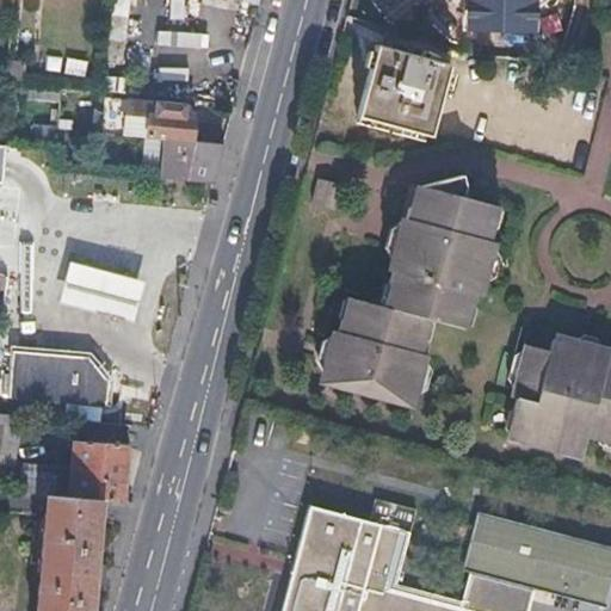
[(168,0),(168,19),(185,20),(185,0),(168,0)]
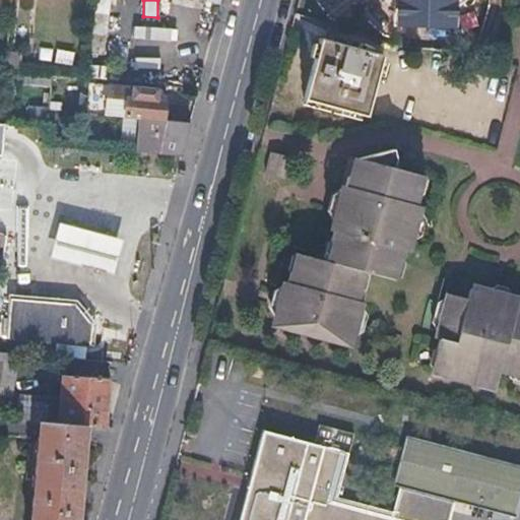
[(182,0),(168,0),(167,28),(181,28),(182,0)]
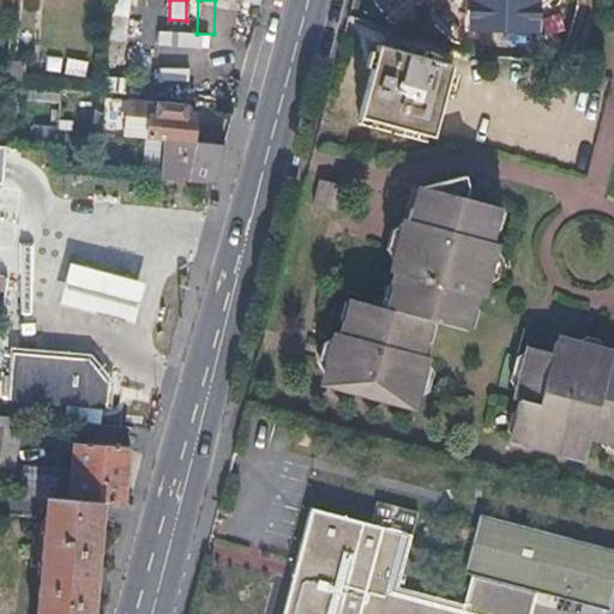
[(221,0),(220,17),(233,18),(234,0),(221,0)]
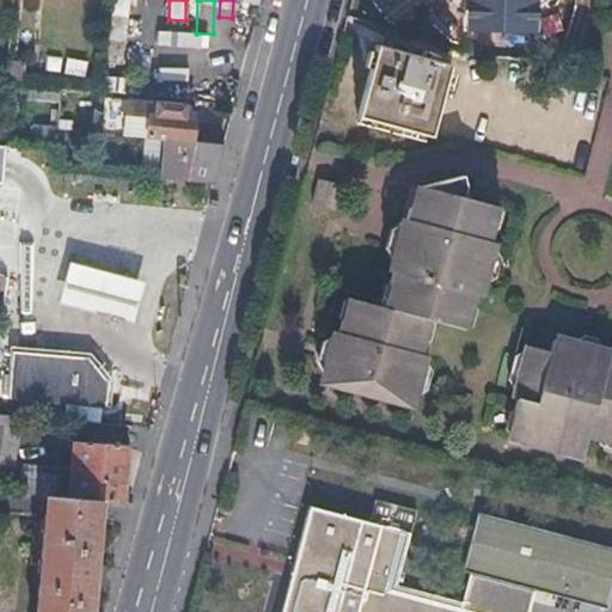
[(469,0),(469,25),(534,25),(536,2),(540,2),(543,0),(469,0)]
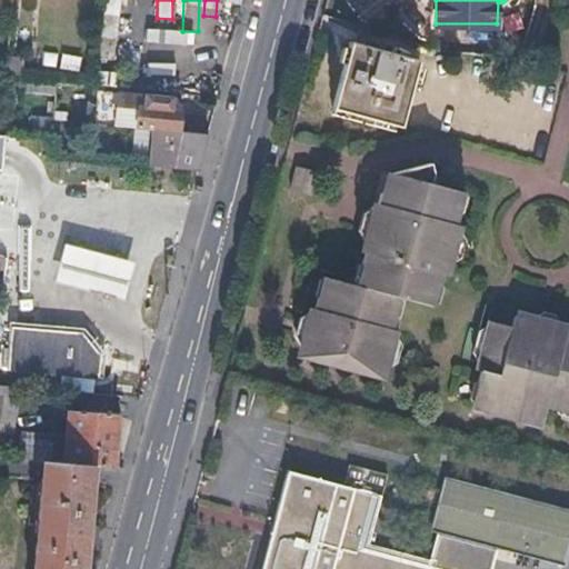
[(351,42),(332,109),(400,128),(419,60),(351,42)]
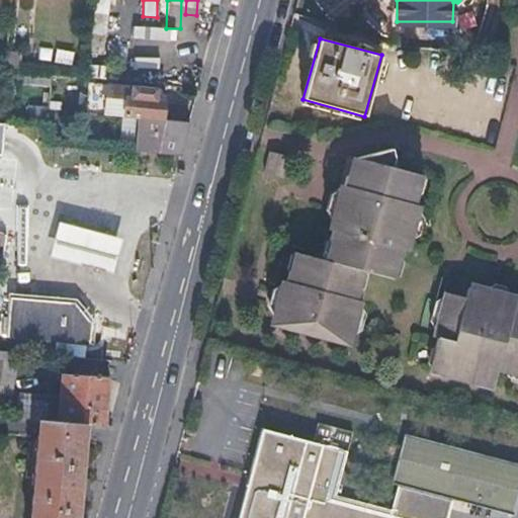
[(141,116),(165,119),(166,99),(157,99),(157,88),(108,84),(106,114),(121,115),(141,116)]
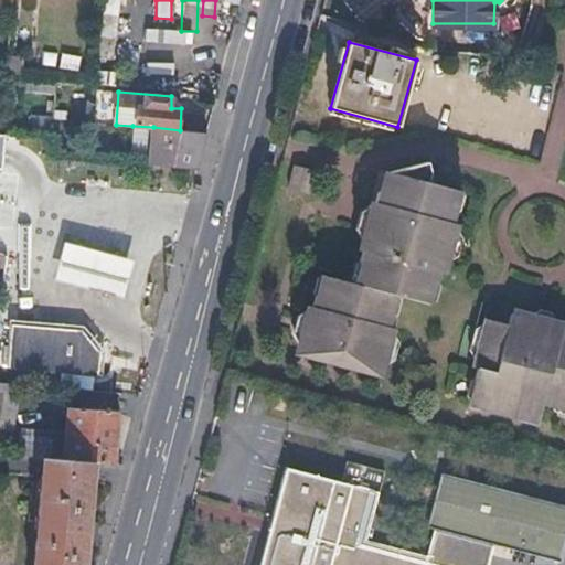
[(18,116),(54,118),(55,108),(19,105),(18,116)]
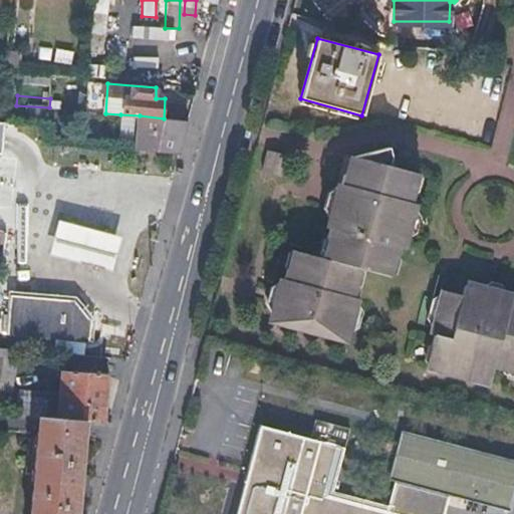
[(32,124),(42,126),(44,111),(33,110),(32,124)]
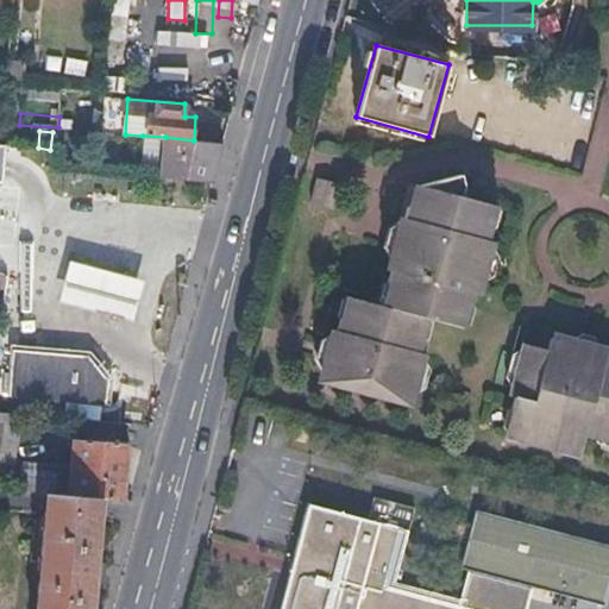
[(163,167),(165,137),(143,136),(142,167),(163,167)]
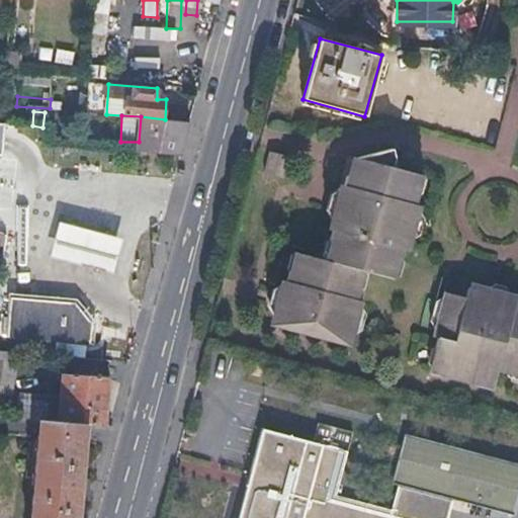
[(165,119),(141,116),(139,142),(138,151),(182,155),(190,121),(165,119)]
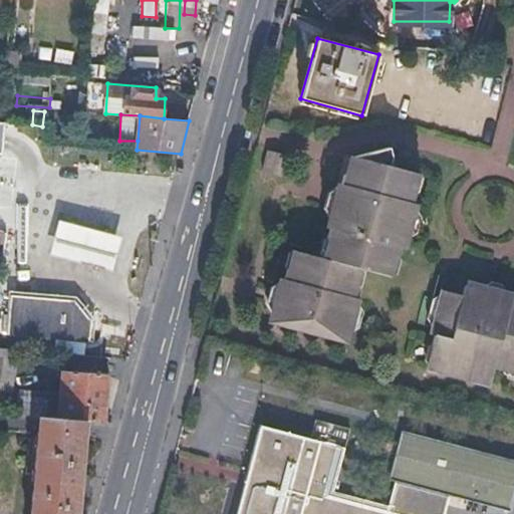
[(388,147),(354,157),(350,173),(343,177),(341,185),(335,189),(331,206),(334,214),(329,236),(331,245),(327,260),(298,252),(294,266),(288,271),(286,280),(278,285),(274,302),(279,309),(274,325),(342,342),(346,329),(356,323),(360,305),(356,295),(358,288),(354,279),(358,267),(386,274),(391,259),(396,256),(403,229),(410,225),(415,209),(411,200),(413,190),(410,183),(414,170),(390,165),(391,157),(388,147)]
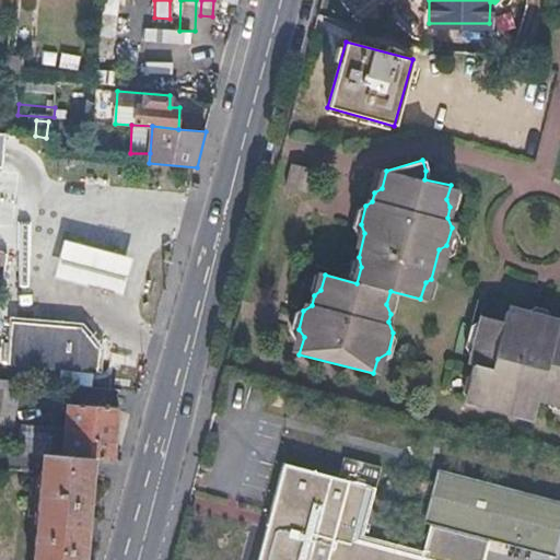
[(290,166),(283,188),(305,195),(312,173),(290,166)]
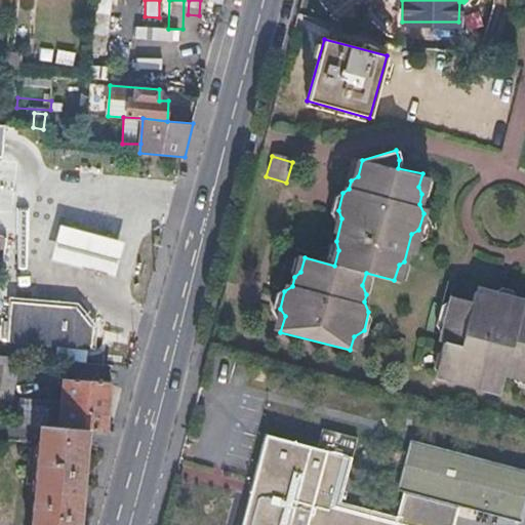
[(115,280),(124,243),(104,238),(58,226),(48,263),(95,275),(115,280)]
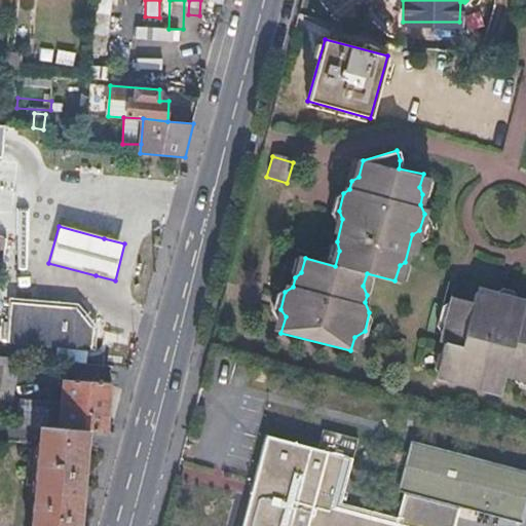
[(525,305),(514,302),(510,295),(483,288),(475,293),(473,301),(458,298),(451,303),(444,325),(449,332),(444,351),(447,361),(444,374),(476,383),(480,389),(499,395),(505,389),(509,376),(521,379),(525,375),(525,374),(525,305)]
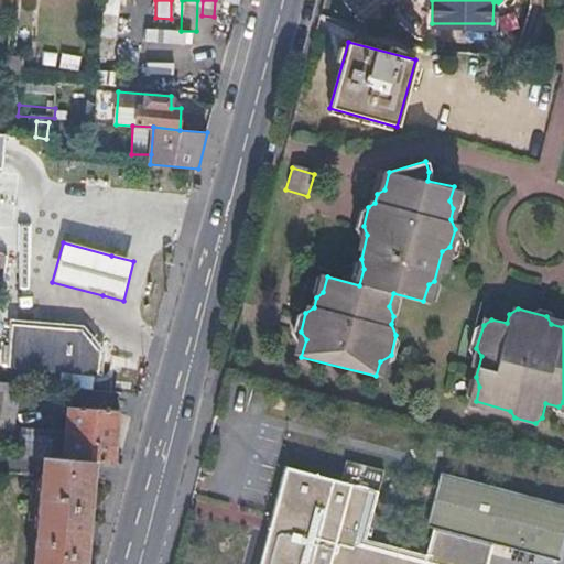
[(13,324),(9,365),(99,375),(101,351),(83,332),(13,324)]
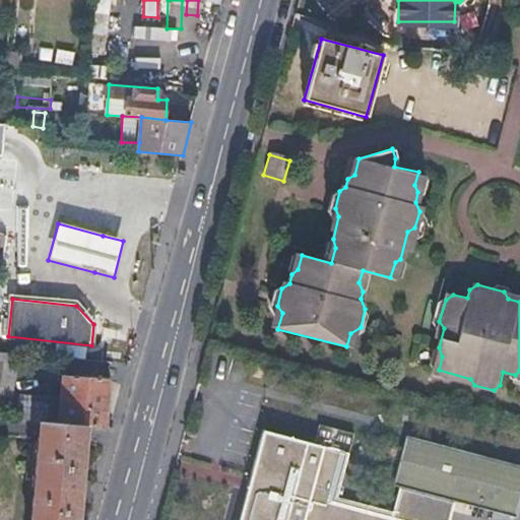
[(20,354),(0,351),(0,395),(13,397),(20,354)]
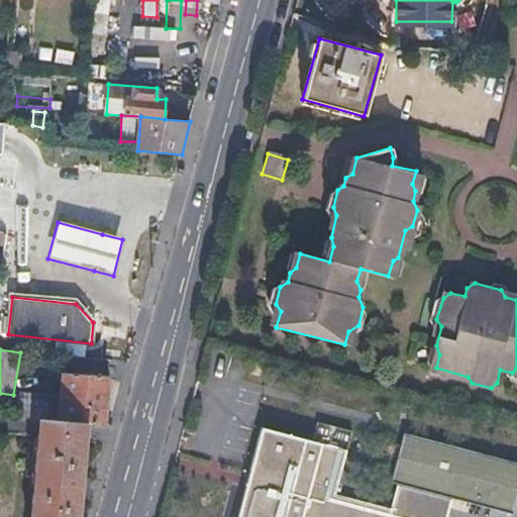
[(252,375),(264,378),(267,366),(255,363),(252,375)]
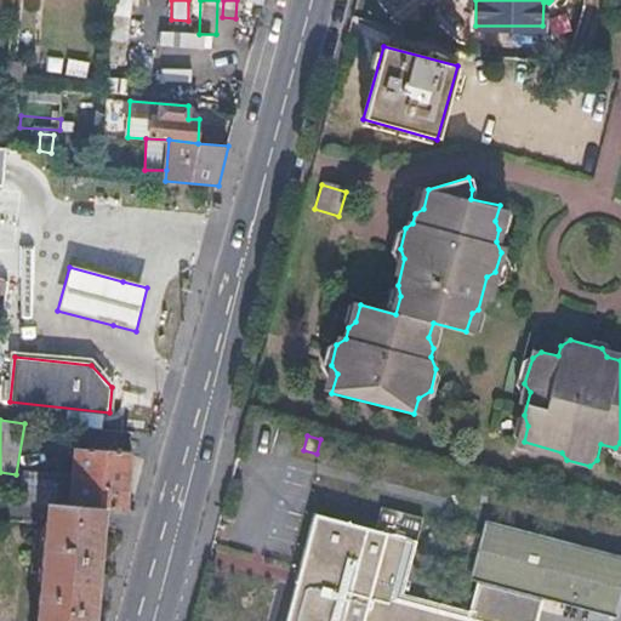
[(78,448),(72,506),(102,507),(126,508),(127,491),(131,451),(78,448)]
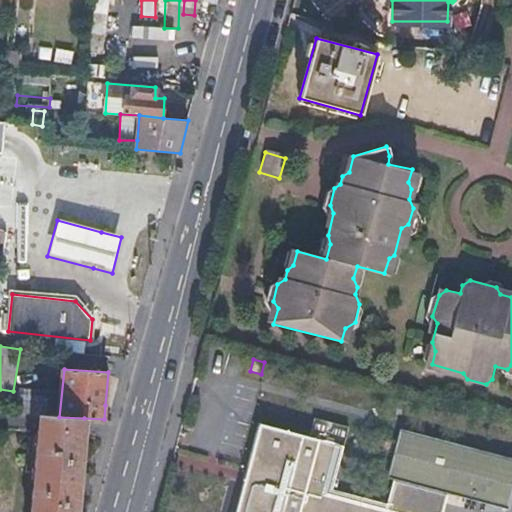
[(0,404),(0,411),(30,414),(32,395),(12,394),(11,406),(0,404)]
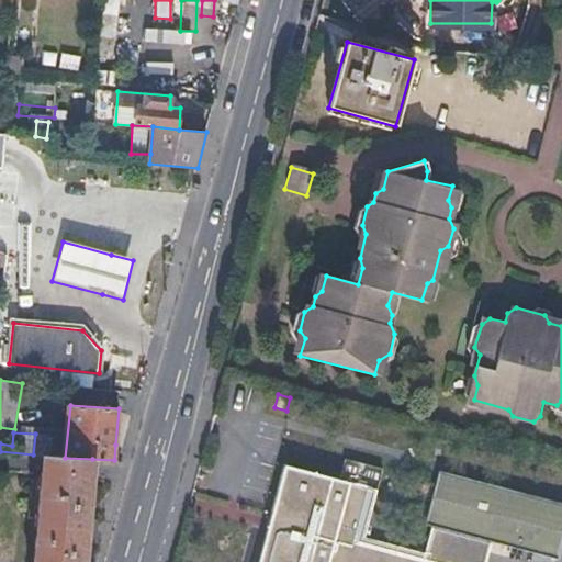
[(92,459),(65,458),(45,456),(44,468),(35,561),(82,561),(91,471),(92,459)]
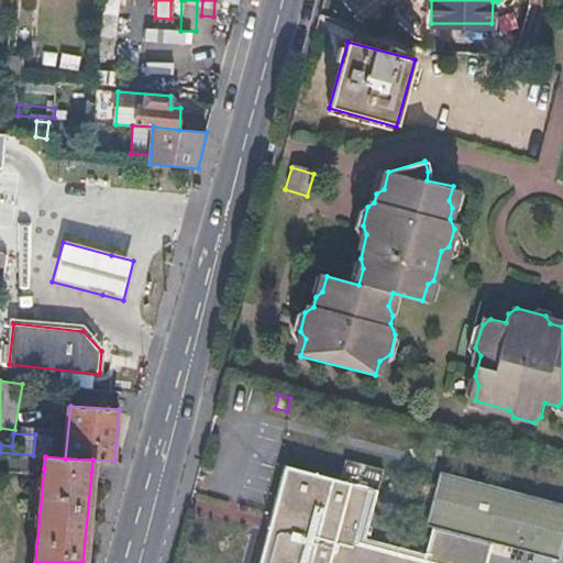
[(288,470),(262,562),(492,562),(497,544),(562,562),(562,558),(562,505),(441,474),(426,529),(434,531),(427,558),(367,542),(379,493),(288,470)]
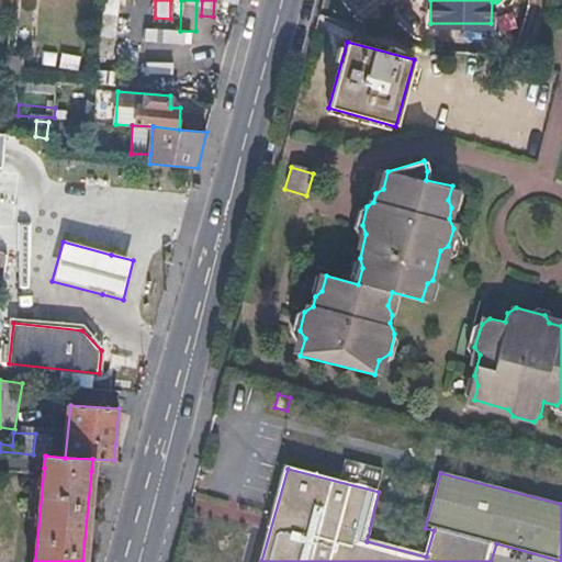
[(88,517),(87,541),(94,542),(97,518),(88,517)]
